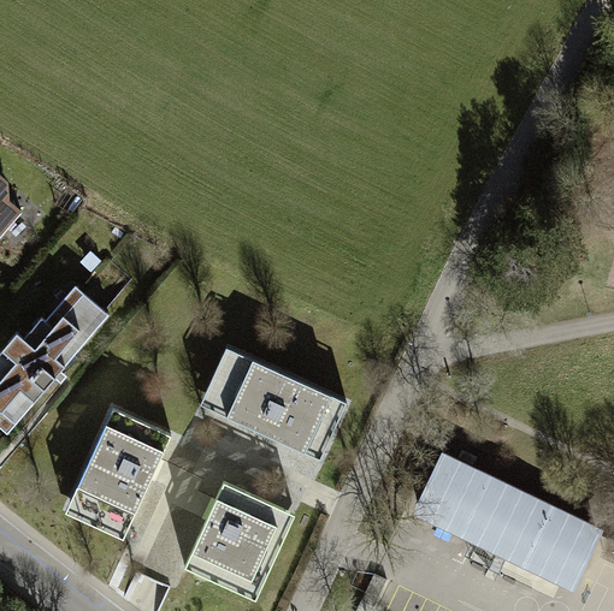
[(0,236),(18,215),(4,203),(3,188),(0,185),(0,236)]
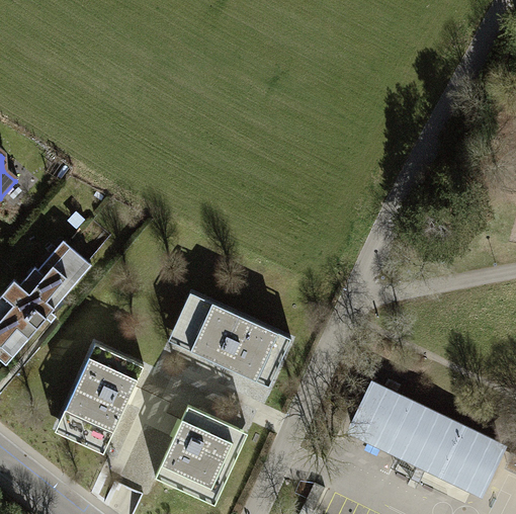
[(11,282),(0,295),(0,351),(10,359),(90,267),(68,248),(43,277),(32,269),(17,287),(11,282)]
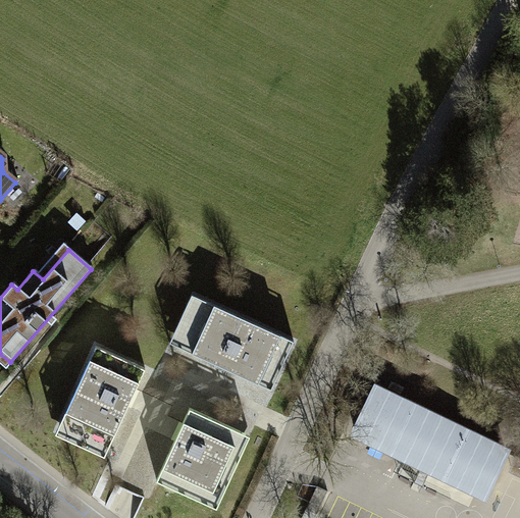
[(197,302),(176,350),(270,391),(291,343),(197,302)]
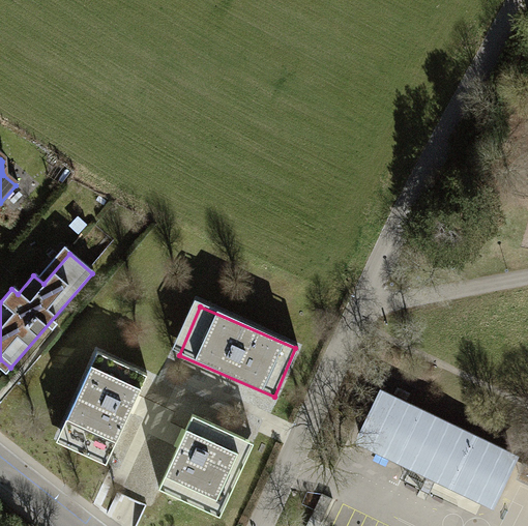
[(146,378),(95,354),(57,434),(108,458),(146,378)]
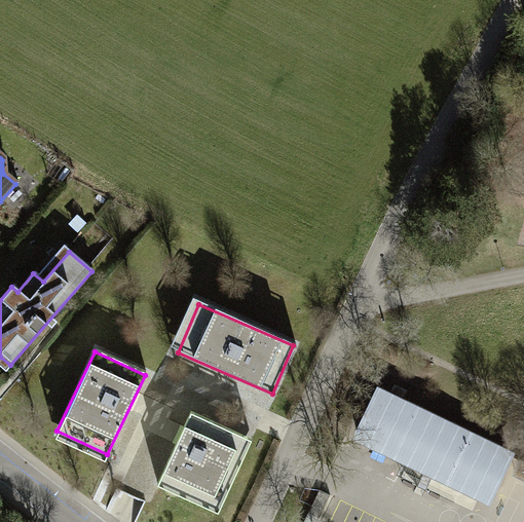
[(514,451),(377,386),(351,439),(488,505),(514,451)]
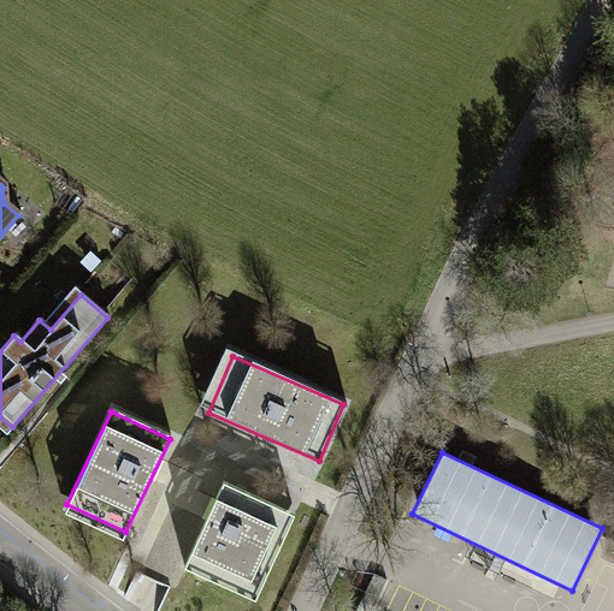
[(223,484),(183,570),(243,599),(284,512),(223,484)]
